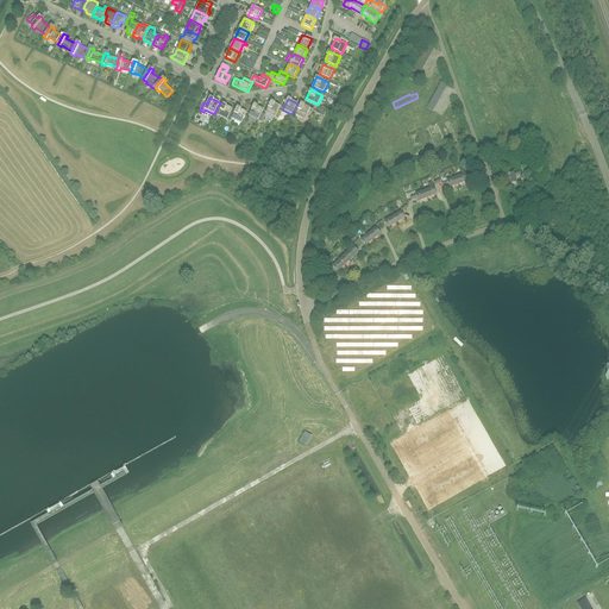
[(278,110),(281,106),(271,101),(265,113),(275,118),(278,110)]
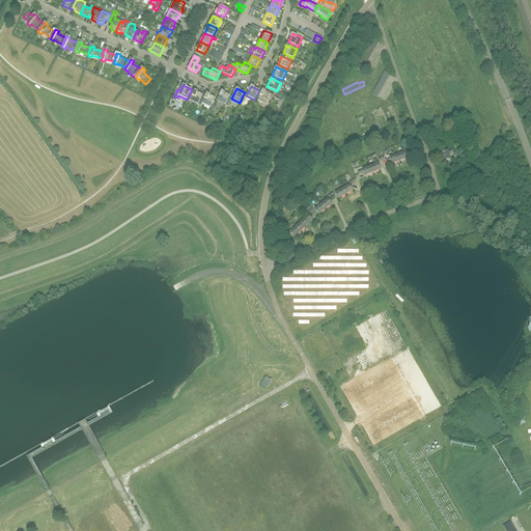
[(201,98),(202,94),(194,90),(192,95),(189,94),(187,100),(186,102),(189,103),(190,101),(198,105),(201,98)]
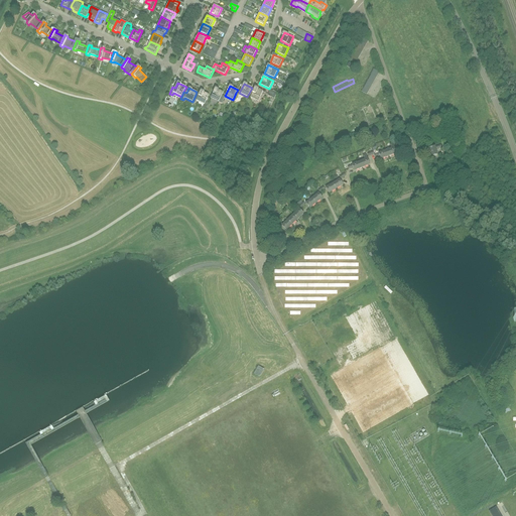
[(258,101),(263,92),(255,88),(250,97),(258,101)]
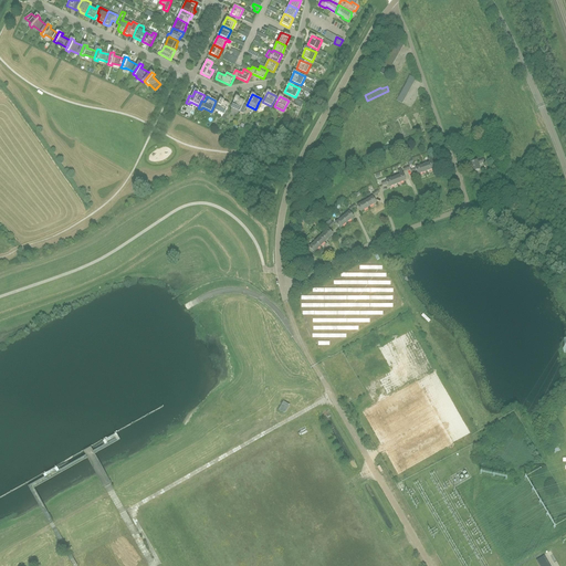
[(240,112),(243,104),(244,102),(236,97),(231,107),(240,112)]
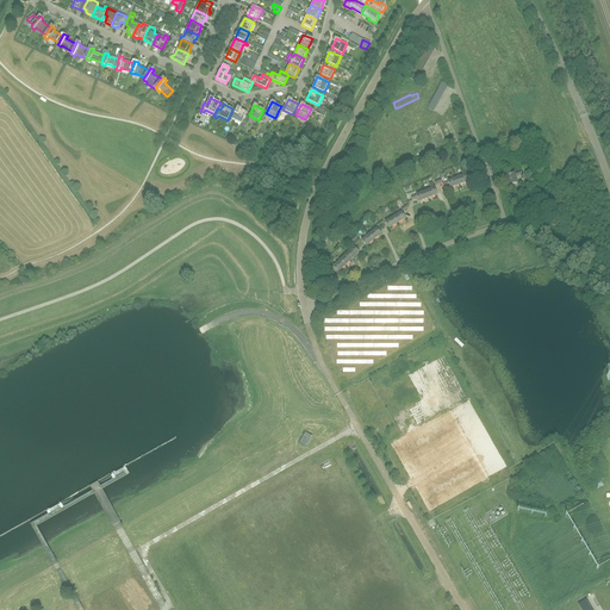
[(324,117),(328,110),(319,106),(316,112),(324,117)]
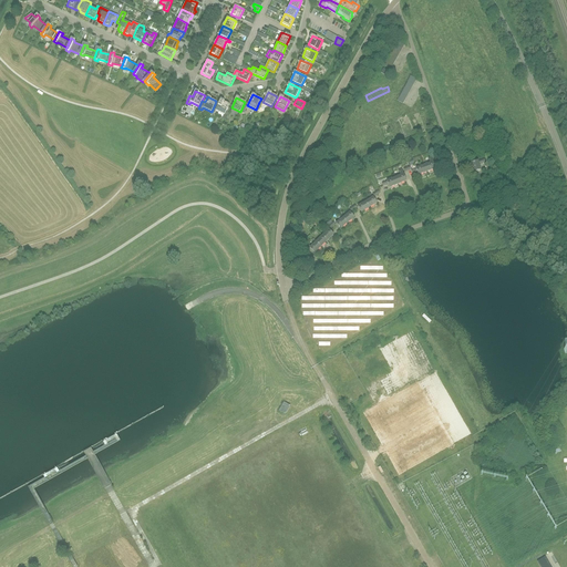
[(228,107),(229,104),(220,100),(218,105),(215,104),(212,112),(215,113),(216,111),(225,115),(228,107)]
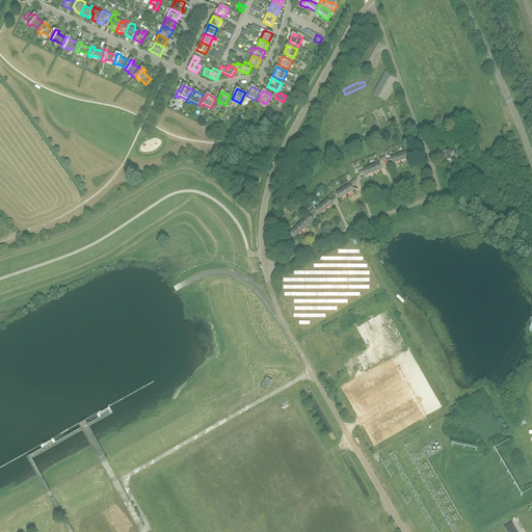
[(355,110),(367,106),(363,97),(352,101),(355,110)]
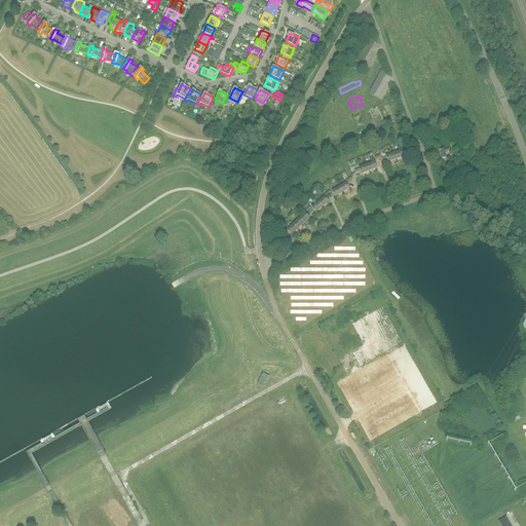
[(387,103),(378,106),(381,114),(385,113),(388,120),(396,118),(393,110),(398,109),(396,104),(388,106),(387,103)]
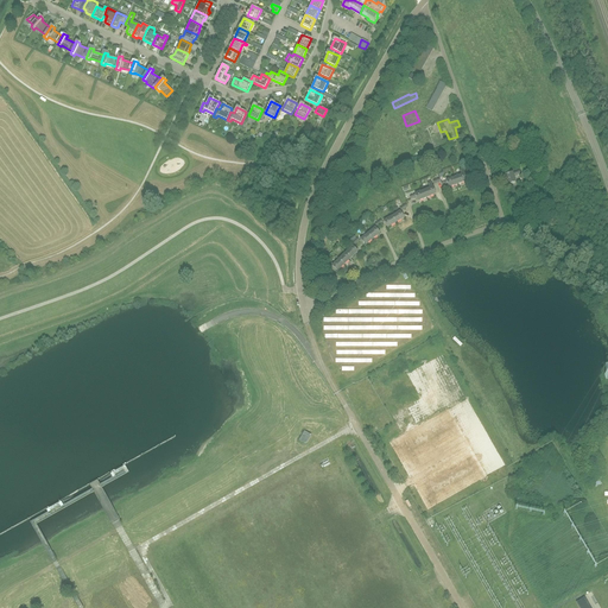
[(467,181),(463,169),(460,170),(462,175),(456,177),(458,184),(467,181)]
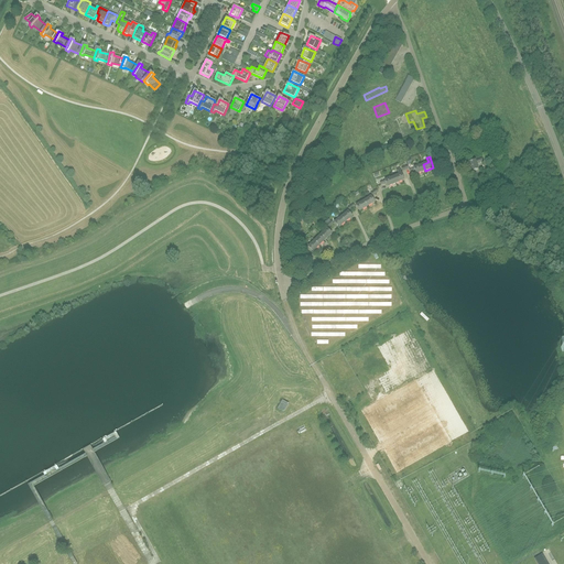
[(478,169),(477,163),(484,161),(483,159),(476,161),(468,163),(470,172),(478,169)]
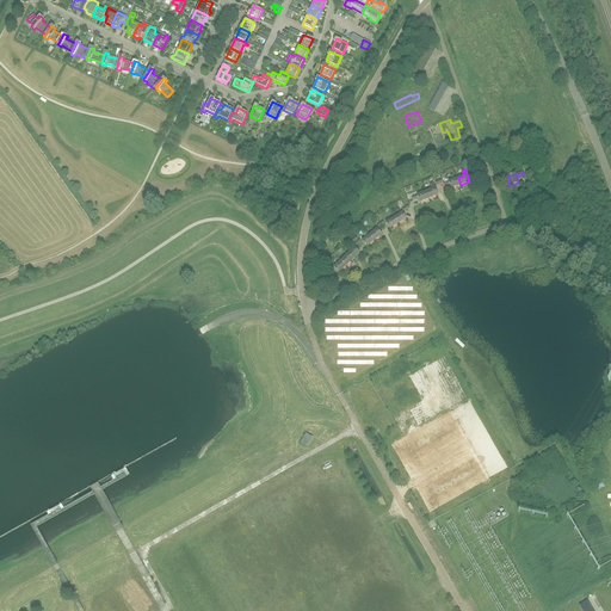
[(461,185),(458,178),(444,183),(445,186),(450,184),(451,189),(461,185)]
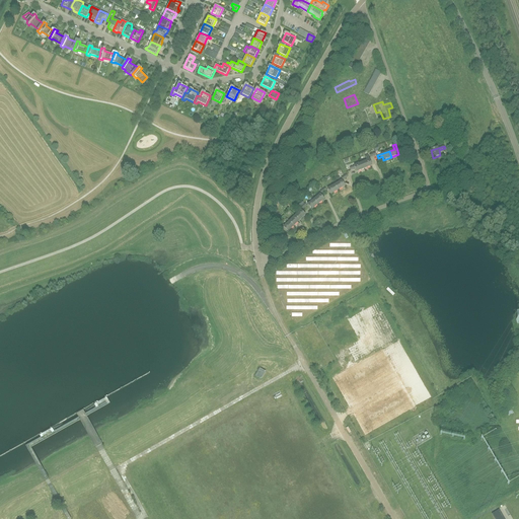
[(372,165),(368,155),(365,156),(367,161),(362,163),(364,168),(372,165)]
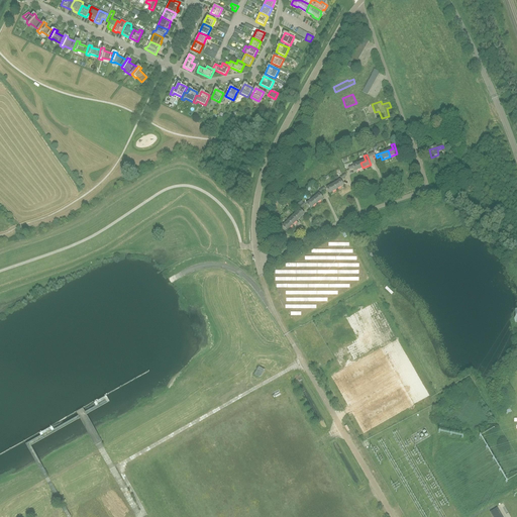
[(363,168),(360,163),(348,167),(349,170),(354,168),(355,171),(363,168)]
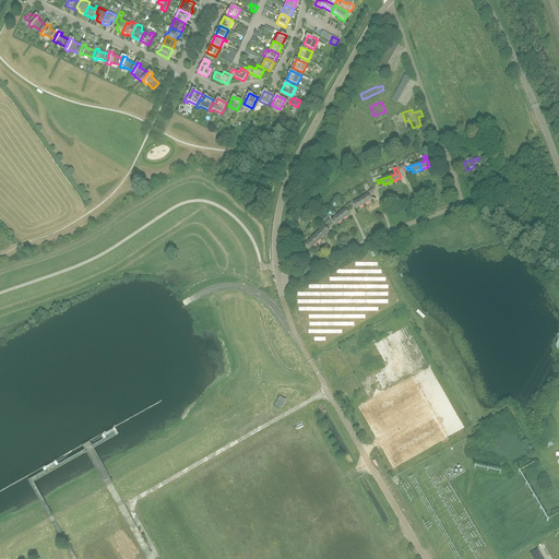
[(372,200),(368,194),(360,199),(365,204),(372,200)]
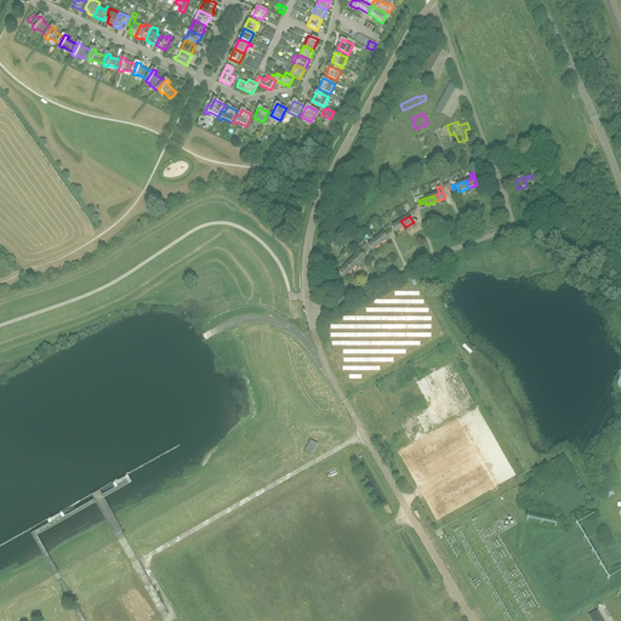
[(405,227),(400,221),(393,226),(397,233),(405,227)]
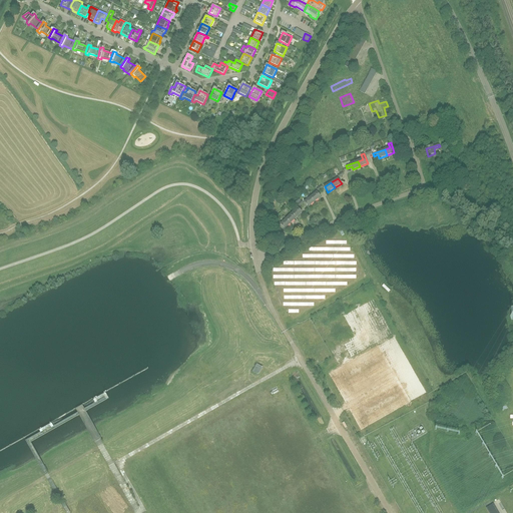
[(315,201),(321,196),(317,192),(311,197),(315,201)]
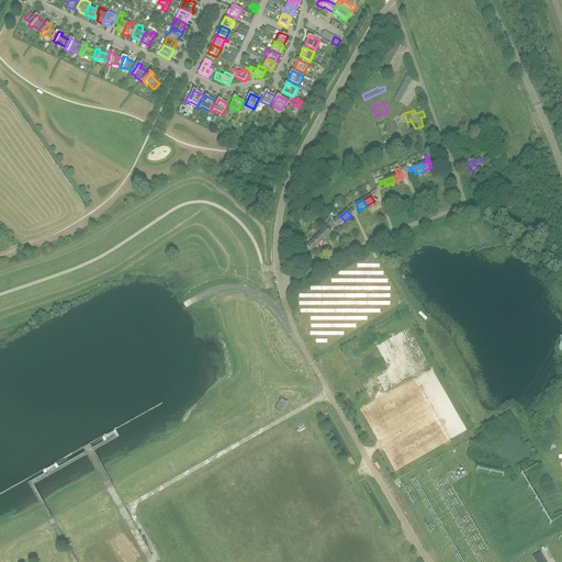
[(338,226),(345,221),(340,216),(334,222),(338,226)]
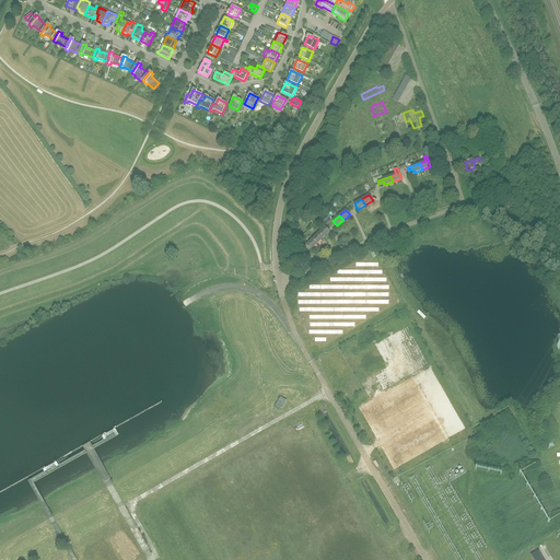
[(324,237),(329,232),(325,226),(318,233),(324,237)]
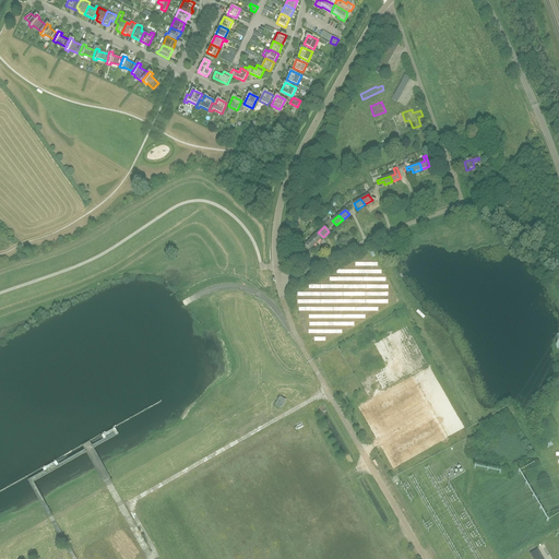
[(317,244),(323,237),(318,233),(312,238),(317,244)]
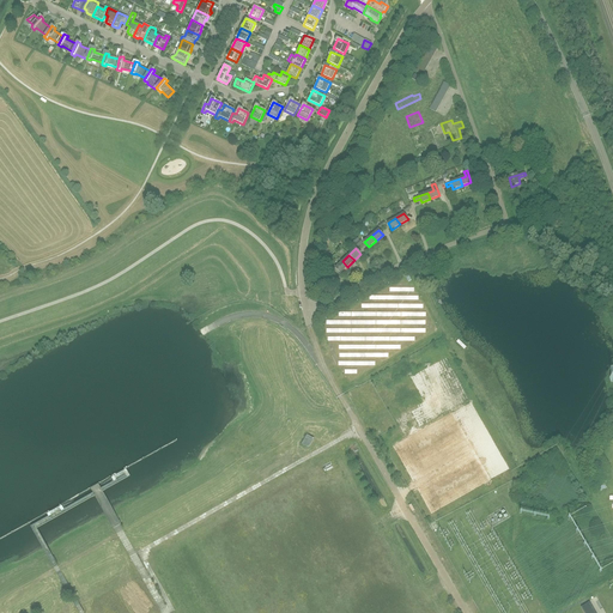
[(340,273),(347,267),(343,261),(335,268),(340,273)]
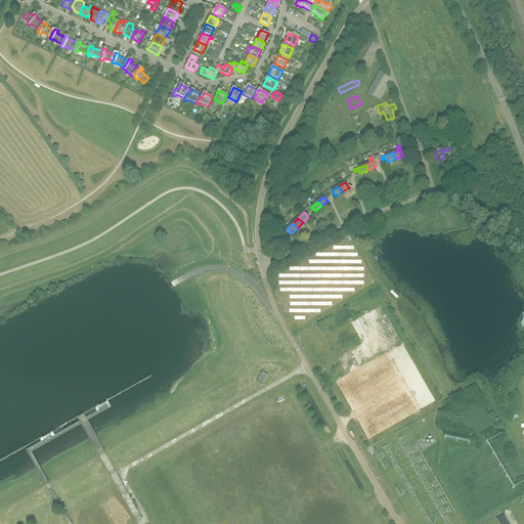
[(263,382),(267,375),(262,372),(258,379),(263,382)]
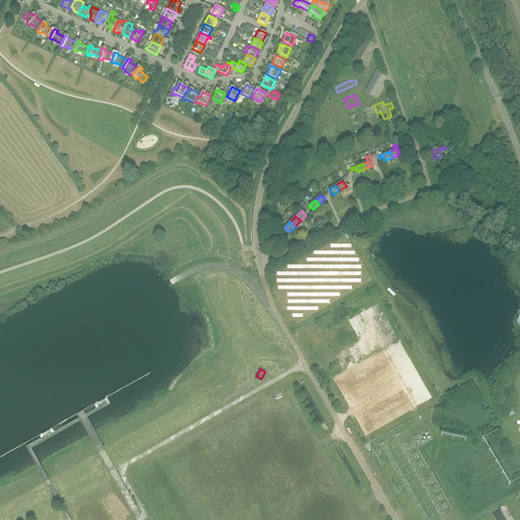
[(254,441),(260,455),(271,451),(266,438),(259,441),(258,440),(254,441)]
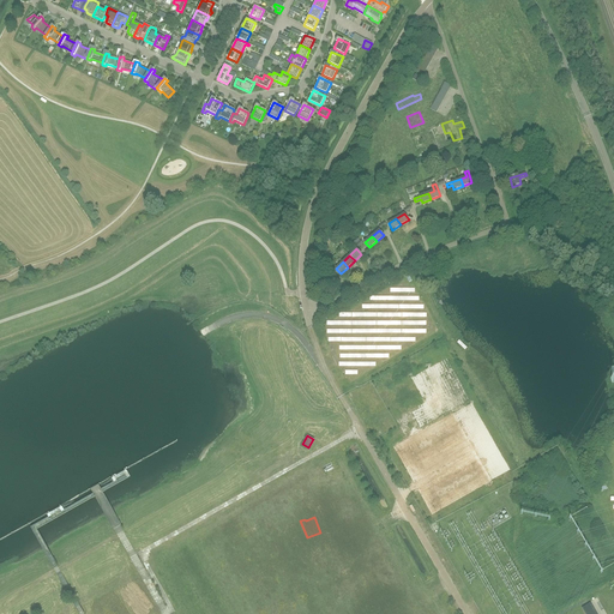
[(236,569),(242,573),(247,569),(242,563),(236,569)]
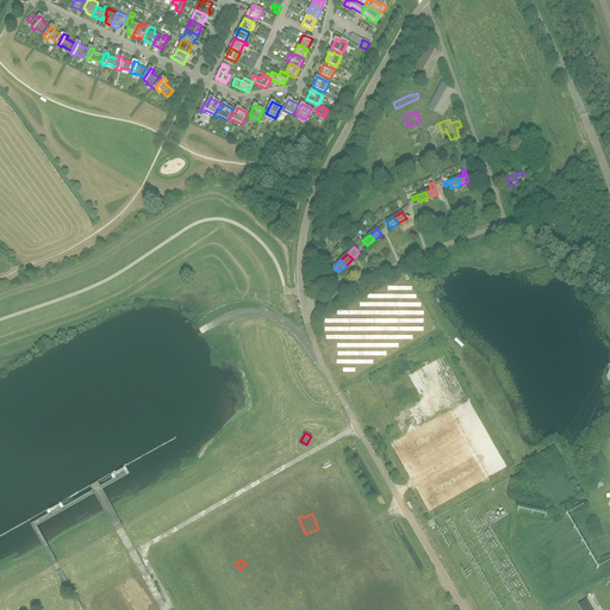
[(329,572),(334,586),(341,584),(335,570),(329,572)]
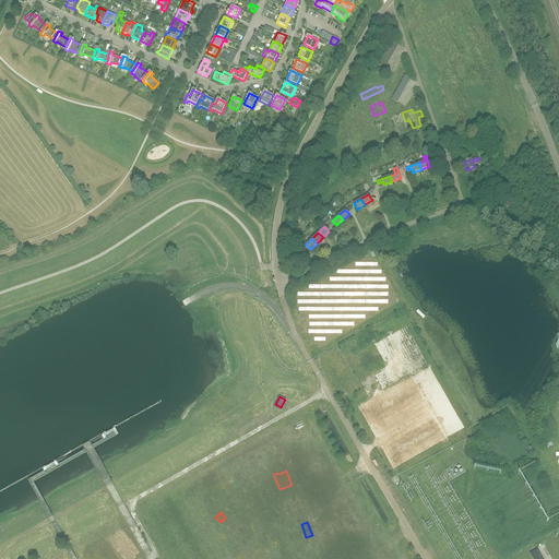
[(288,531),(300,556),(308,551),(296,527),(288,531)]
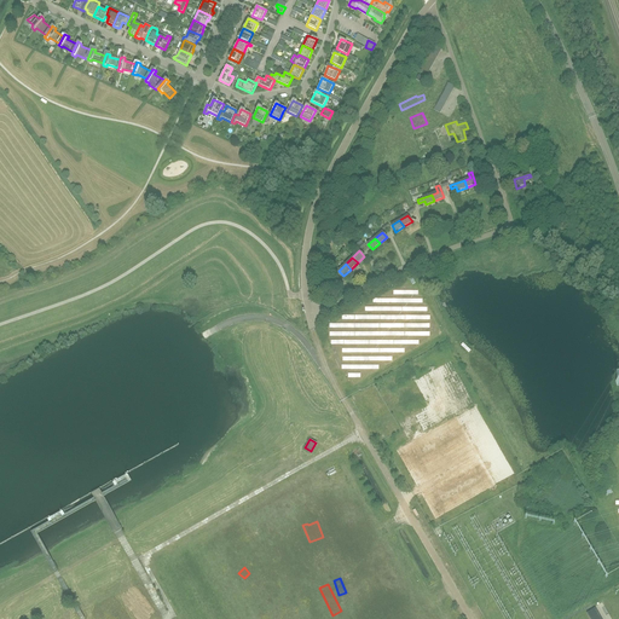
[(421,614),(422,618),(443,618),(435,605),(428,608),(429,611),(421,614)]
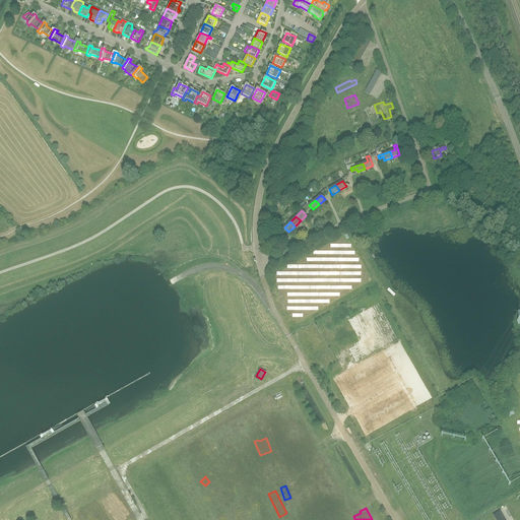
[(505,519),(500,511),(493,515),(496,519),(505,519)]
